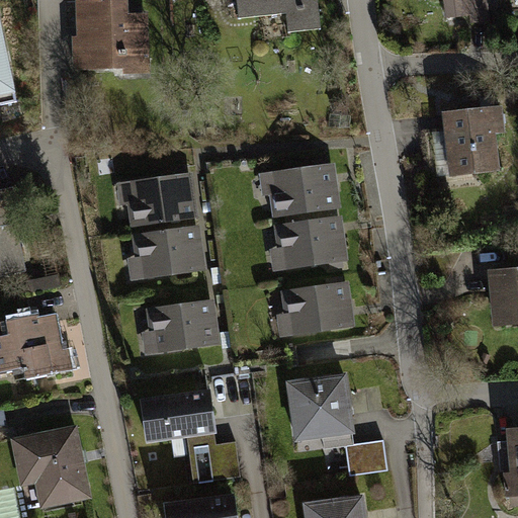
[(127,0),(81,0),(83,35),(78,35),(79,69),(110,68),(111,75),(148,73),(145,13),(128,14),(127,0)]
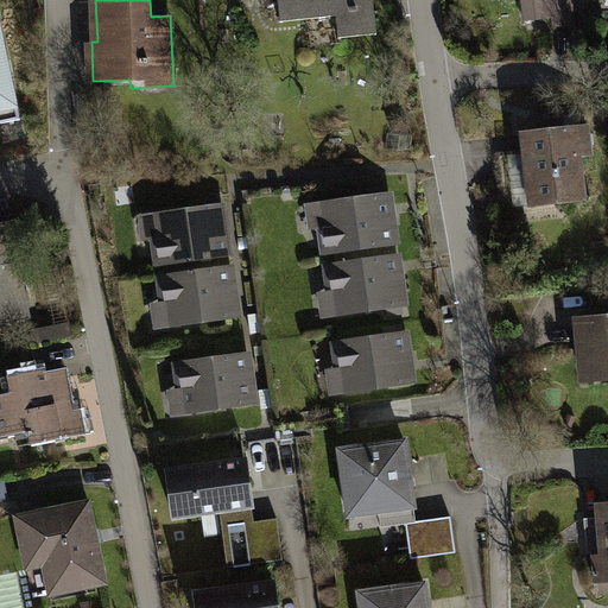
[(372,0),(277,0),(279,24),(333,18),(335,42),(375,37),(372,0)]
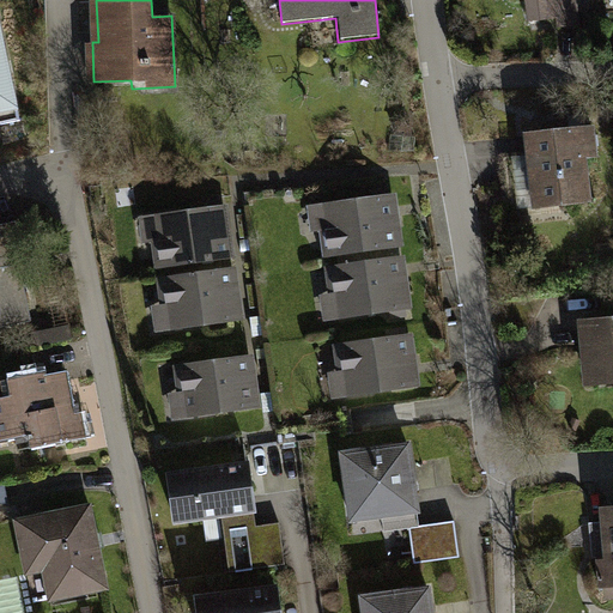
[(526,0),(529,18),(557,14),(559,25),(578,23),(575,0),(526,0)]
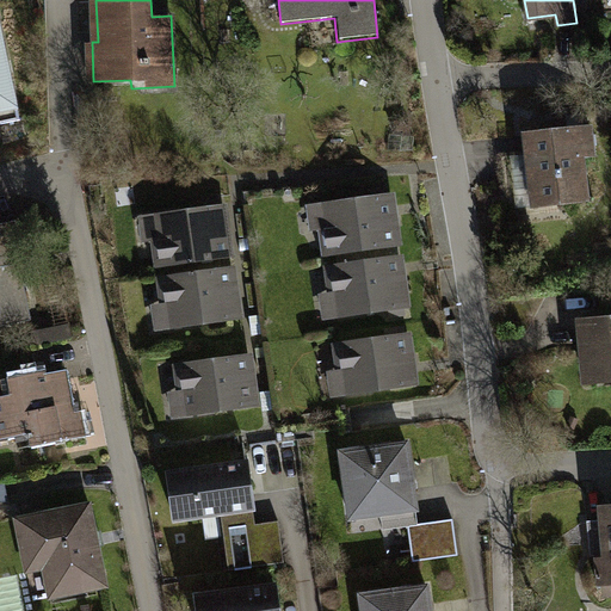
[(0,124),(19,121),(0,28),(0,124)]
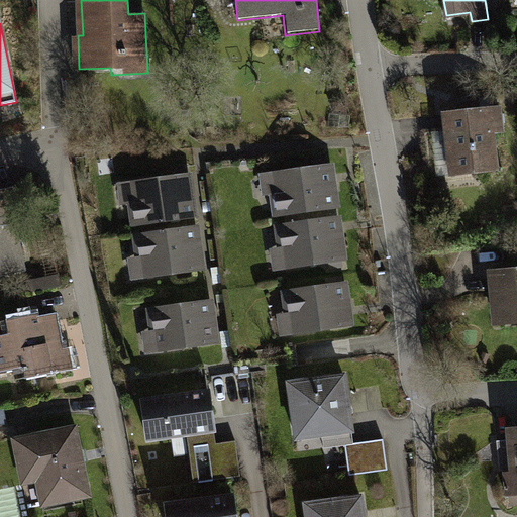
[(502,111),(444,116),(449,179),(498,175),(495,134),(504,133),(502,111)]
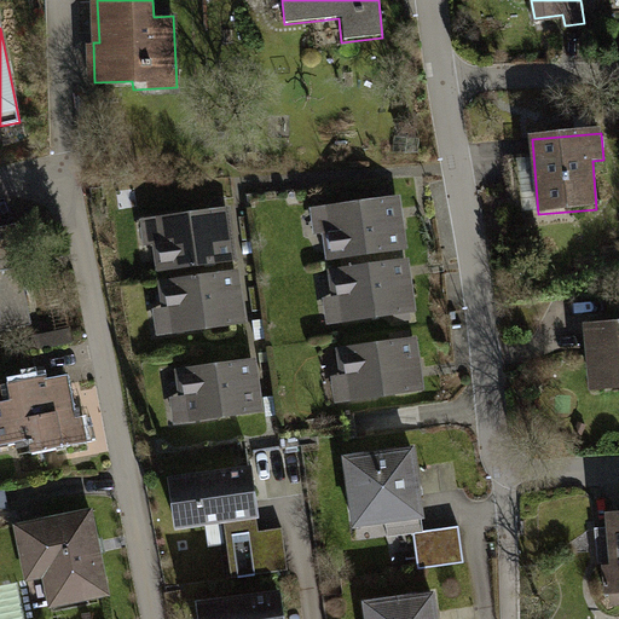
[(403,200),(317,209),(319,237),(329,236),(333,261),(409,252),(403,200)]
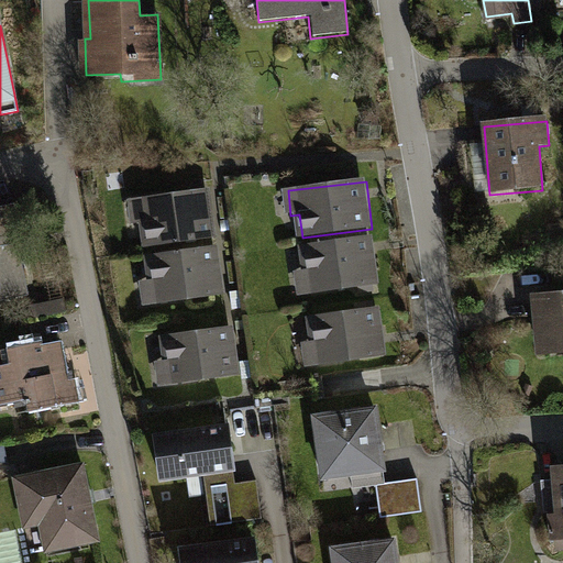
[(208,187),(129,197),(132,221),(141,220),(144,243),(213,235),(208,187)]
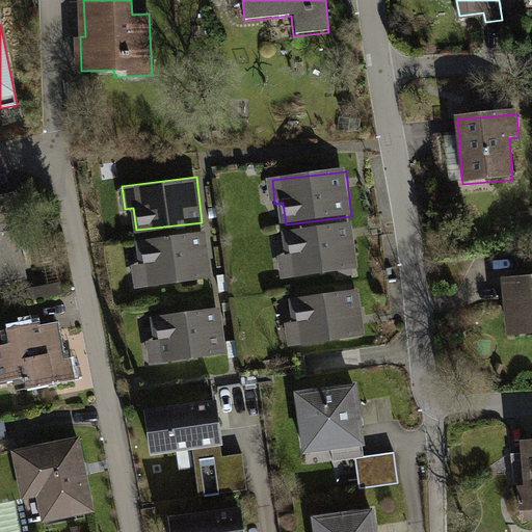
[(15,192),(0,195),(0,284),(28,278),(18,231),(22,230),(15,192)]
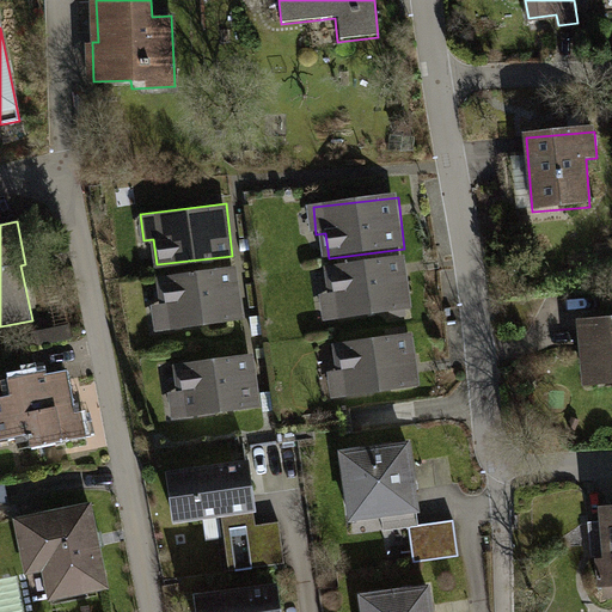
[(404,261),(330,269),(332,295),(323,297),(325,319),(410,308),(404,261)]
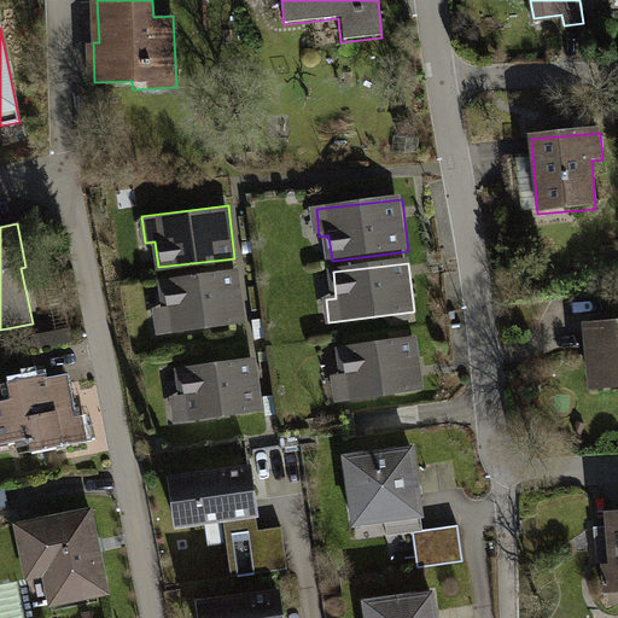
[(237,270),(162,280),(165,305),(155,307),(157,331),(243,320),(237,270)]
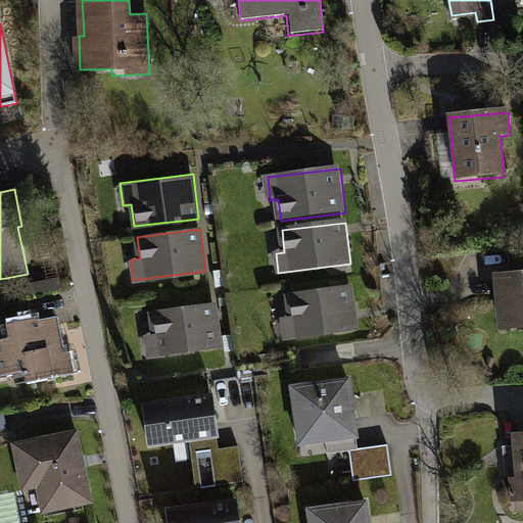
[(522,274),(497,276),(501,335),(522,332),(522,274)]
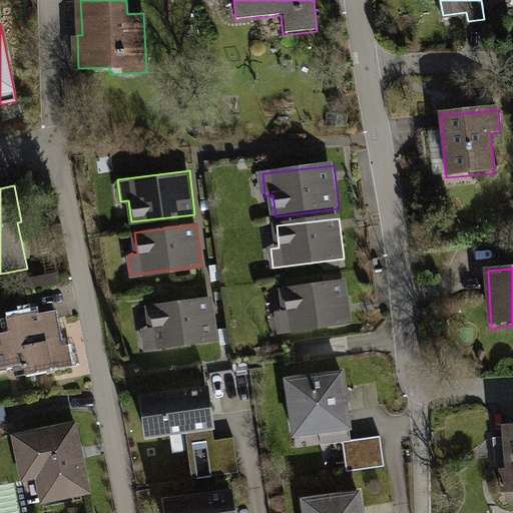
[(347,284),(285,291),(287,313),(279,314),(281,333),(352,324),(347,284)]
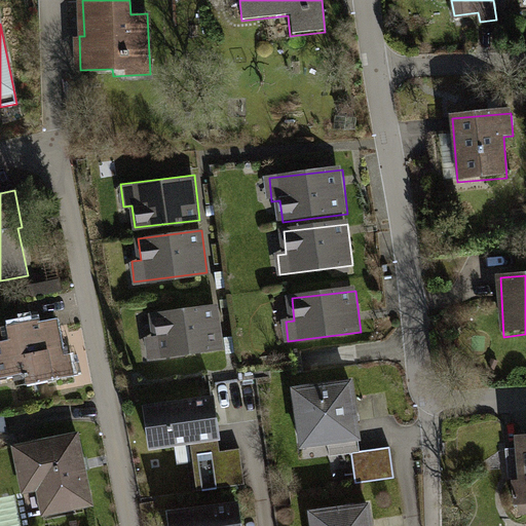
[(218,306),(154,314),(157,336),(148,337),(150,357),(223,348),(218,306)]
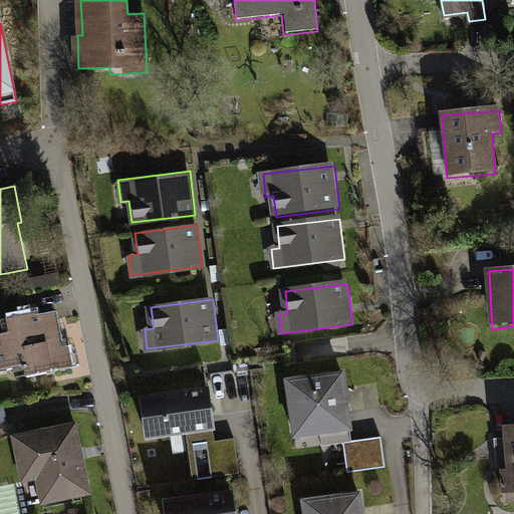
[(37,312),(5,318),(8,332),(0,333),(0,371),(26,367),(28,376),(71,368),(65,340),(59,342),(53,313),(38,316),(37,312)]
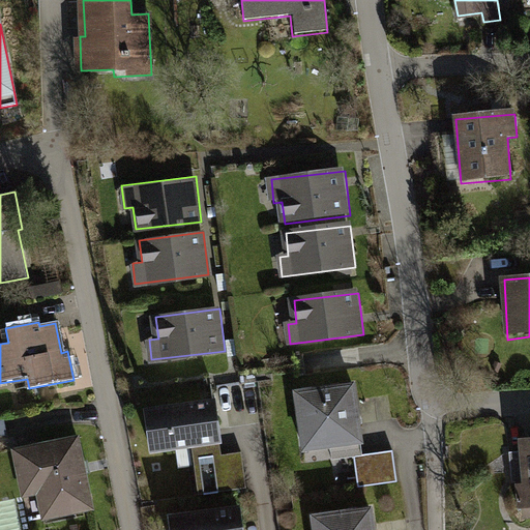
[(351,381),(289,390),(298,451),(359,443),(351,381)]
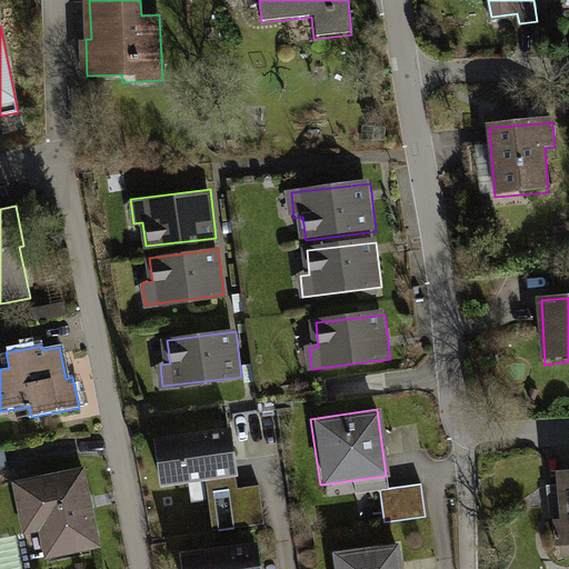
[(227,428),(150,439),(158,487),(233,475),(227,428)]
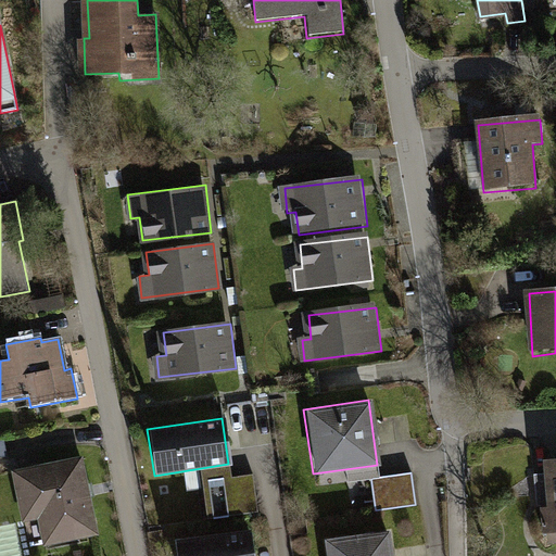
[(0,460),(11,458),(8,442),(0,443),(0,460)]
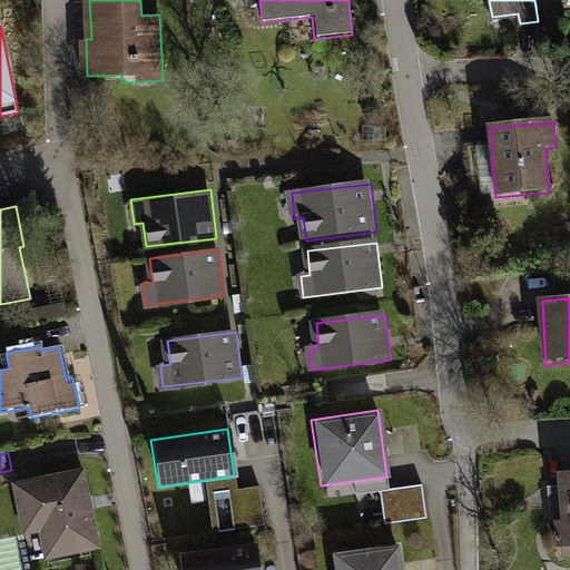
[(85,469),(20,480),(15,481),(23,533),(39,531),(42,552),(98,542),(85,469)]
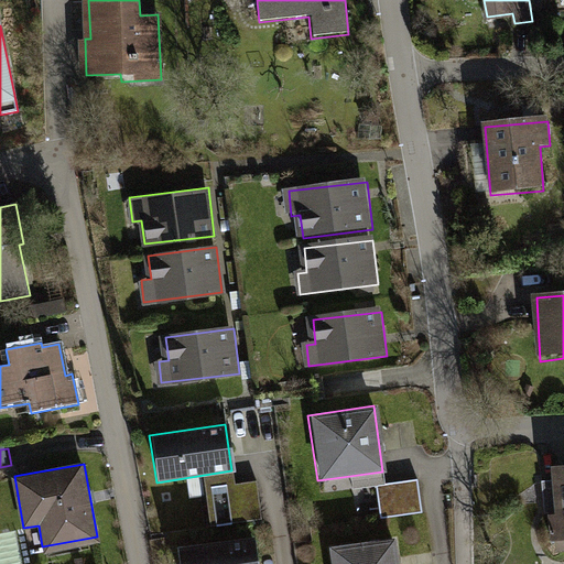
[(563,469),(552,470),(559,556),(563,555),(563,469)]
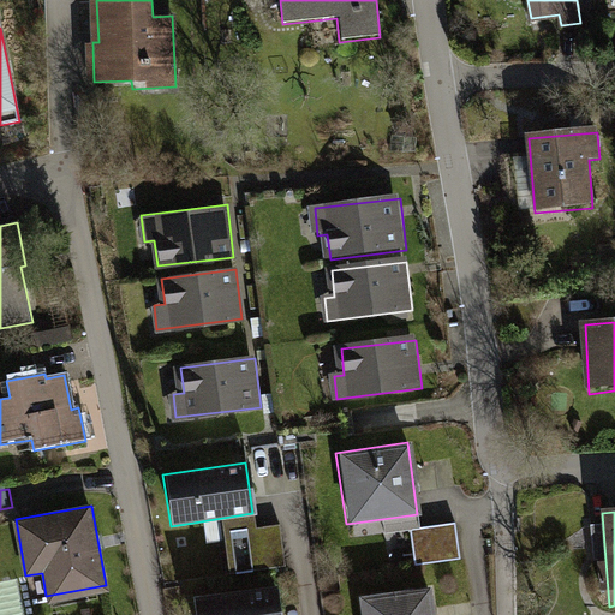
[(452,523),(406,529),(411,565),(457,559),(452,523)]
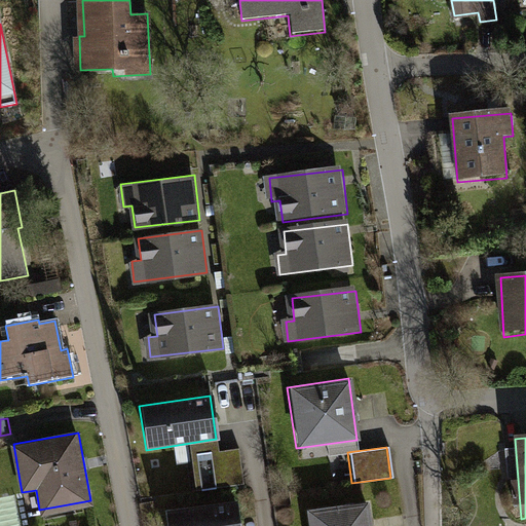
[(235,449),(208,453),(213,488),(240,484),(235,449)]
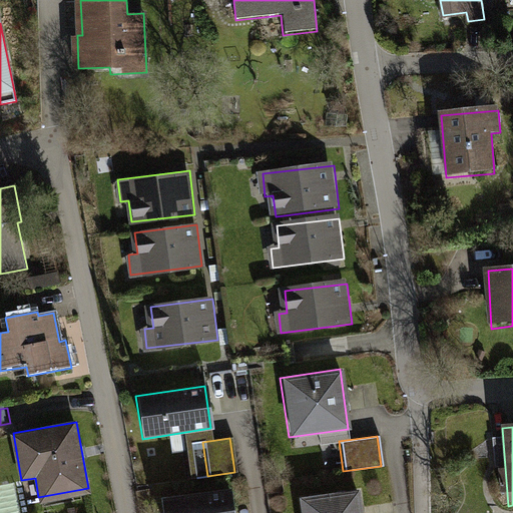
[(232,512),(229,489),(160,499),(162,512),(232,512)]
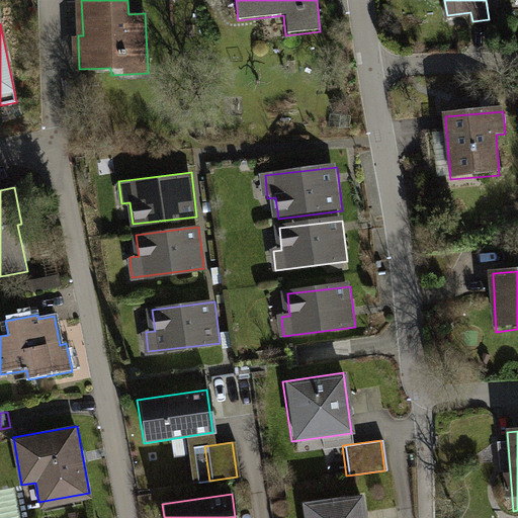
[(363,517),(360,494),(300,503),(301,517),(363,517)]
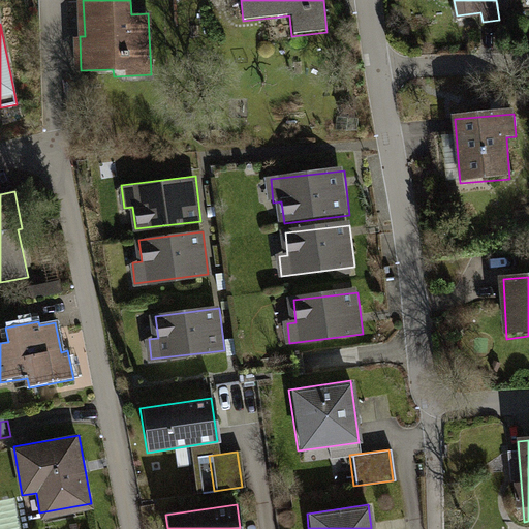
All buildings are outlined.
